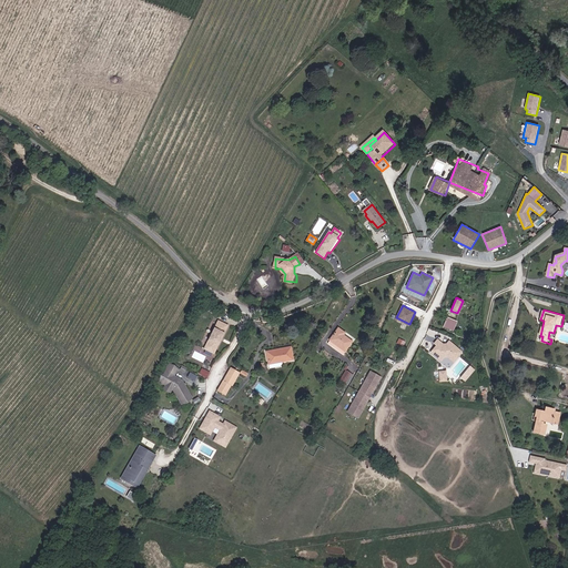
[(443,327),(453,332),(457,321),(447,317),(443,327)]
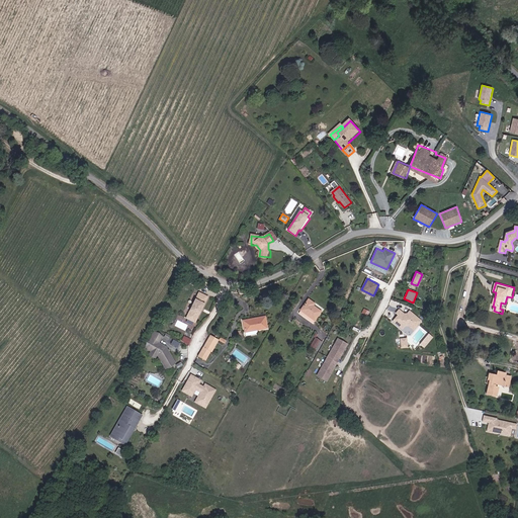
[(209,296),(199,292),(187,319),(196,323),(209,296)]
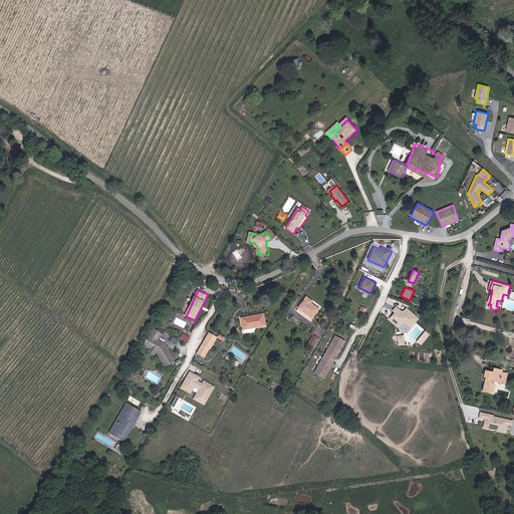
[(299,307),(315,318),(316,315),(320,308),(313,303),(314,301),(306,296),(299,307)]
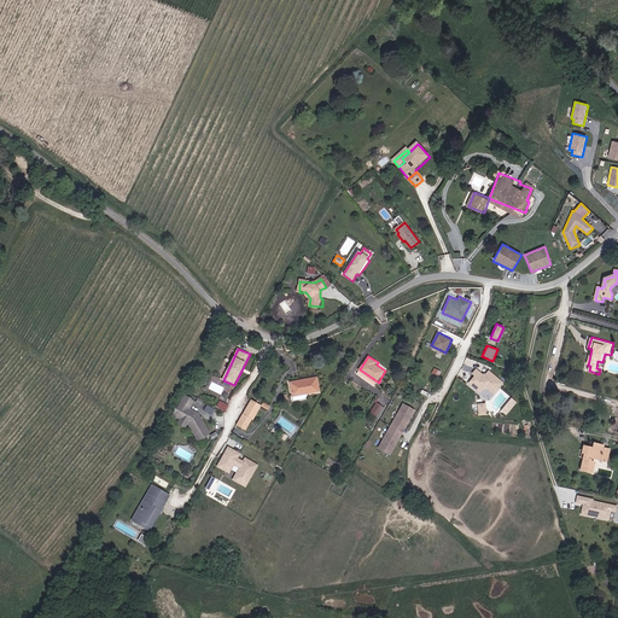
[(503,383),(489,371),(487,373),(483,374),(477,368),(473,373),(477,377),(474,379),(473,378),(468,383),(481,392),(483,389),(488,388),(494,394),(503,383)]
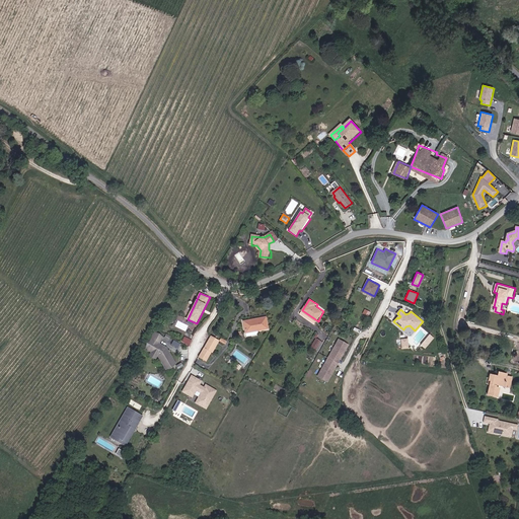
[(301,313),(317,323),(318,321),(302,310),(301,313)]
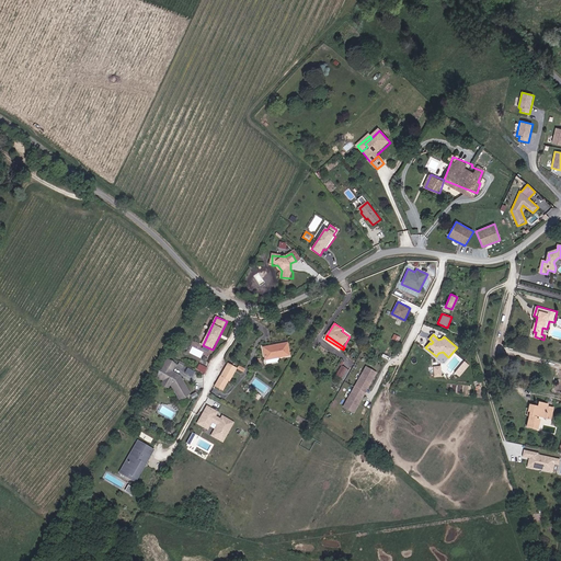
[(268,365),(278,363),(281,357),(290,355),(288,342),(265,346),(268,365)]
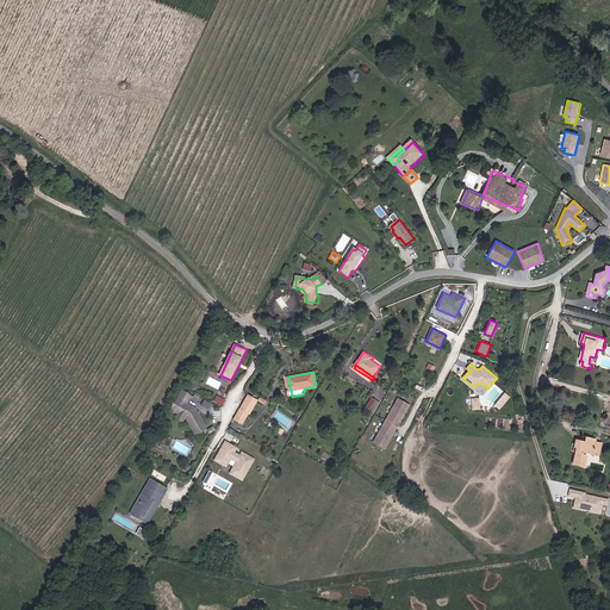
[(192,397),(182,392),(176,404),(179,405),(175,412),(186,419),(194,435),(206,429),(195,410),(187,405),(192,397)]
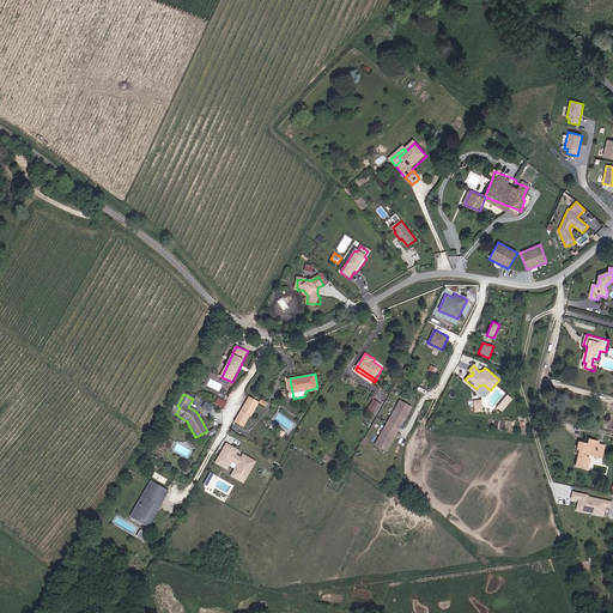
[(513,400),(507,395),(496,407),(502,412),(513,400)]
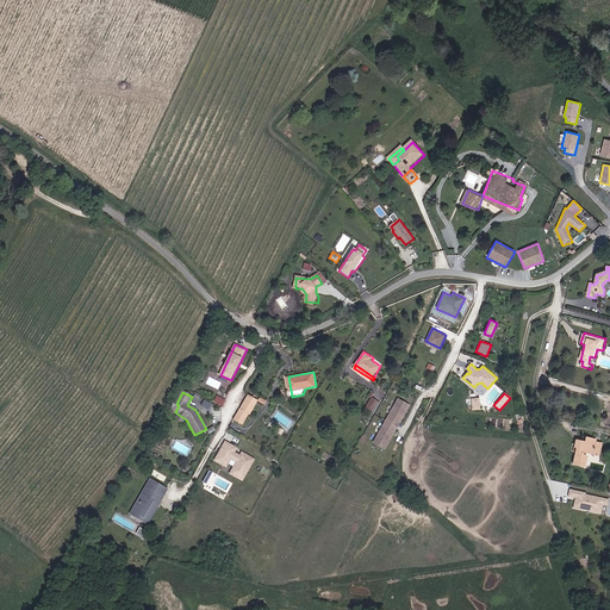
[(215,402),(224,405),(225,398),(217,396),(215,402)]
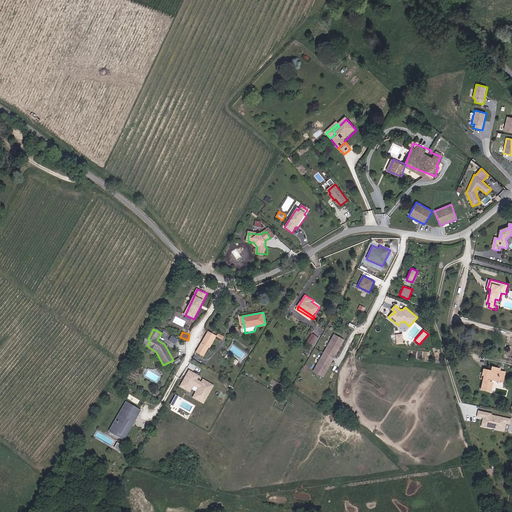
[(214,337),(206,332),(201,344),(207,347),(208,348),(214,337)]
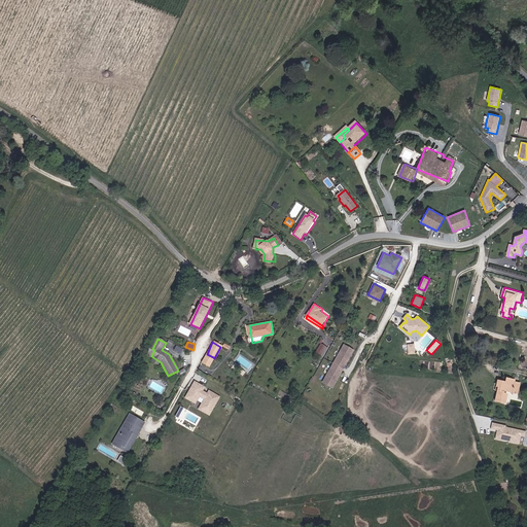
[(316,354),(321,356),(326,347),(321,344),(316,354)]
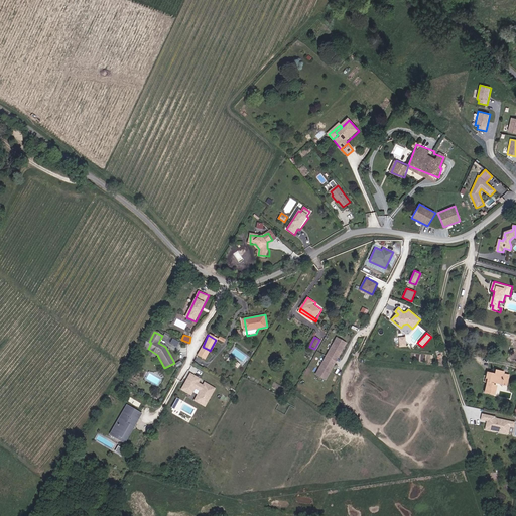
[(405,337),(398,337),(398,348),(406,347),(405,337)]
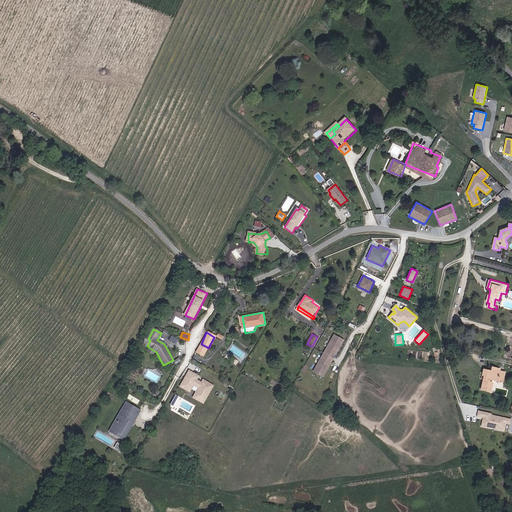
[(343,341),(334,337),(316,374),(325,378),(333,363),(330,362),(334,355),(336,356),(343,341)]
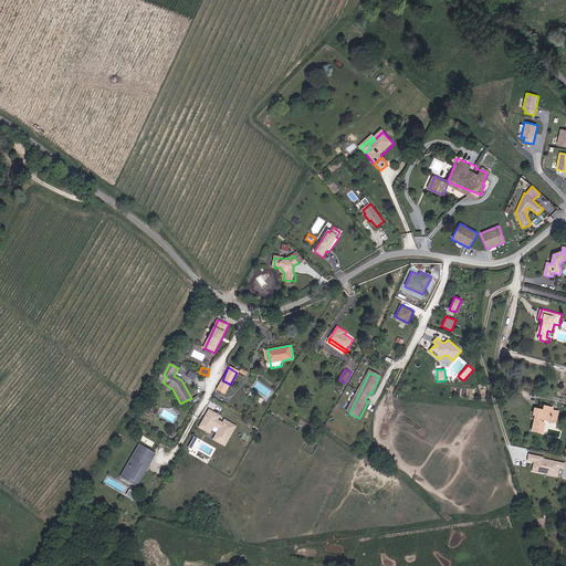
[(223,395),(229,384),(222,380),(217,390),(223,395)]
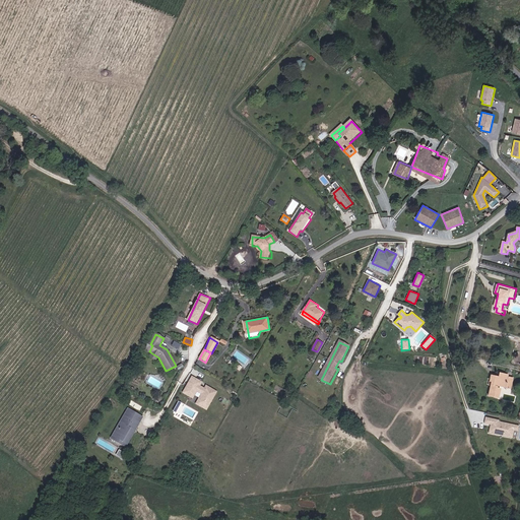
[(499,384),(504,386),(513,388),(515,379),(510,378),(510,375),(501,373),(501,376),(500,378),(492,376),(491,381),(490,385),(493,386),(491,396),(500,398),(502,390),(499,389),(499,384)]
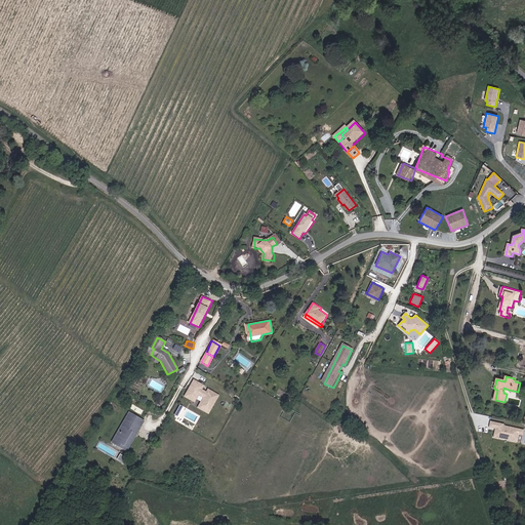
[(212,396),(206,393),(201,390),(203,387),(193,381),(189,390),(191,391),(187,398),(194,402),(198,395),(204,398),(198,408),(204,411),(207,406),(211,408),(218,396),(213,393),(212,396)]
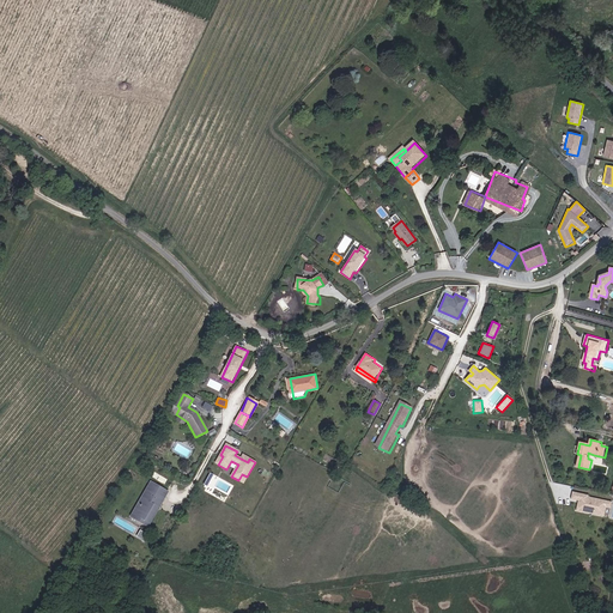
[(152,517),(158,505),(157,505),(158,502),(161,504),(164,498),(163,497),(167,490),(152,483),(149,490),(146,489),(143,495),(145,496),(135,515),(145,520),(143,522),(150,526),(155,517),(152,517)]
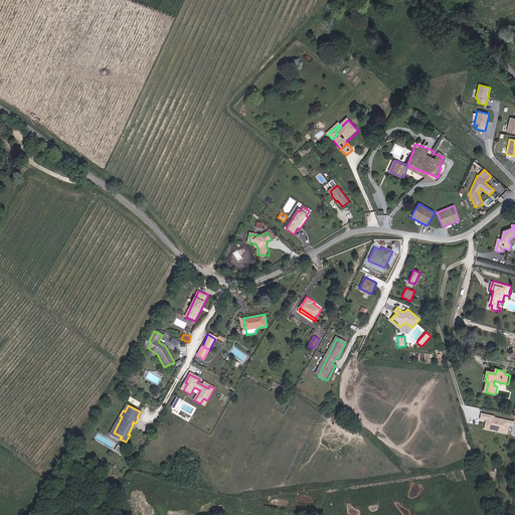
[(491,416),(480,413),(478,418),(484,419),(482,428),(504,435),(506,425),(510,427),(511,424),(491,418),(491,416)]
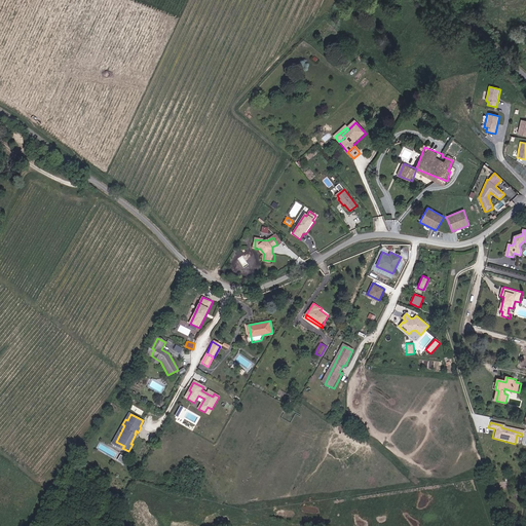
[(124,446),(116,442),(124,425),(122,424),(113,443),(122,448),(124,446)]
